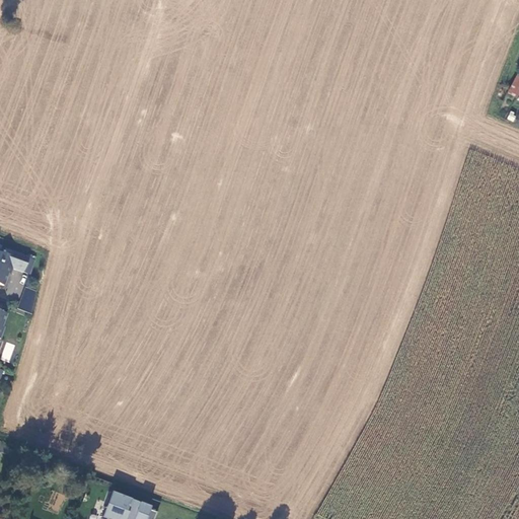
[(518,100),(518,74),(517,73),(507,93),(516,98),(515,99),(518,100)]
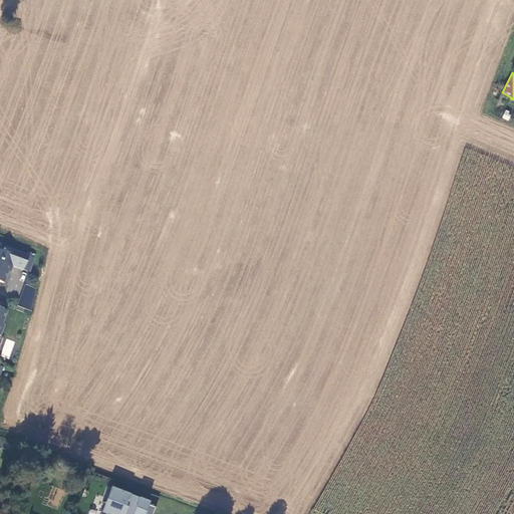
[(4,248),(3,251),(0,250),(0,281),(3,283),(8,271),(7,271),(9,264),(23,269),(28,255),(10,249),(10,250),(4,248)]
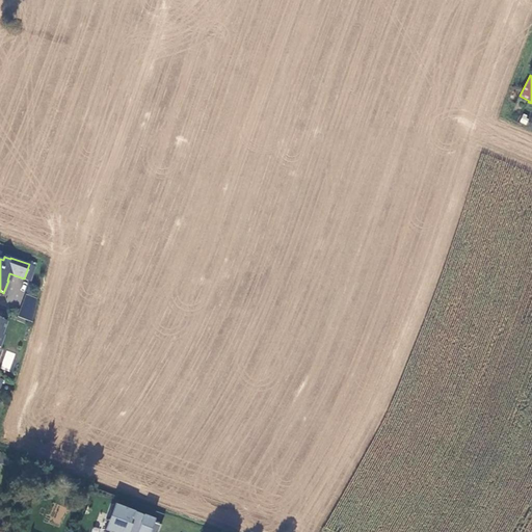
[(29,264),(24,278),(31,282),(36,267),(29,264)]
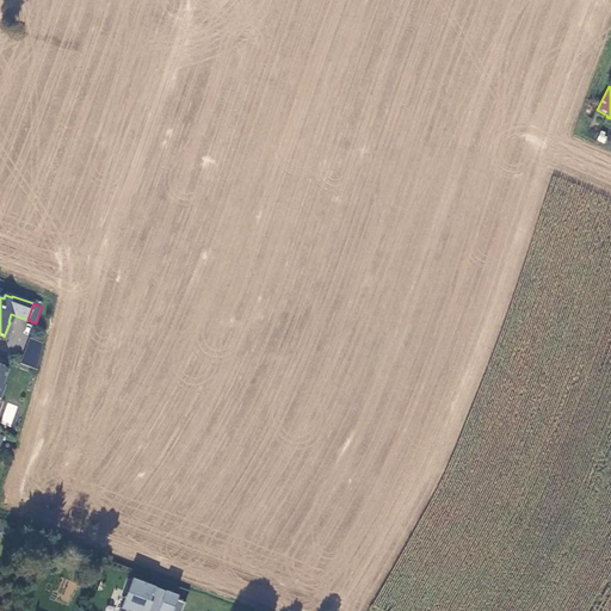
[(19,364),(36,370),(42,344),(29,339),(19,364)]
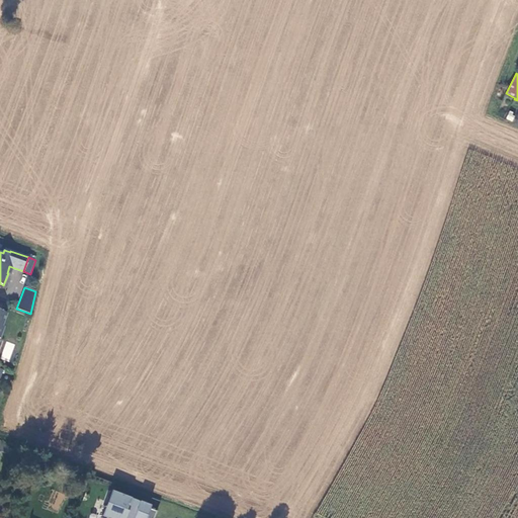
[(0,357),(8,361),(15,344),(7,341),(0,357)]
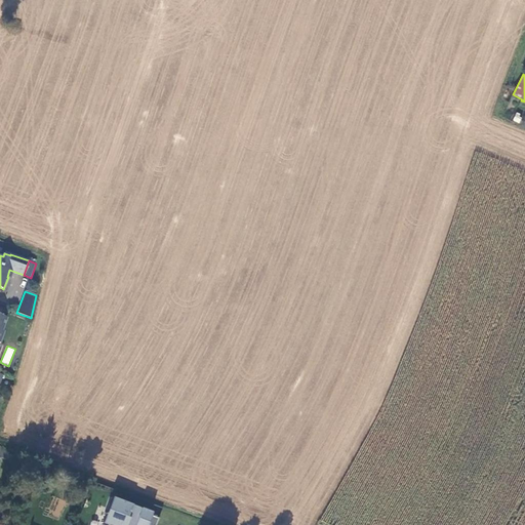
[(0,457),(12,462),(16,453),(0,447),(0,457)]
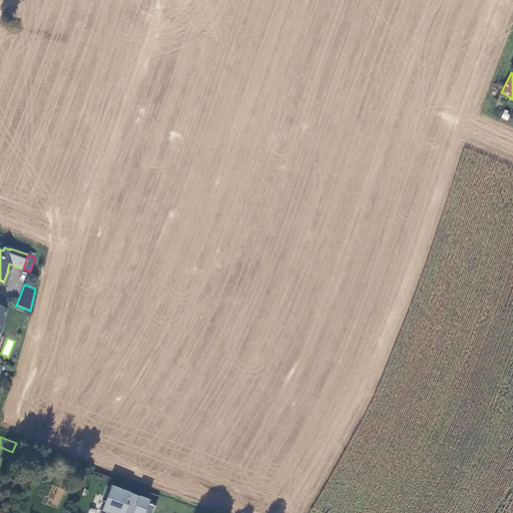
[(122,512),(141,512),(146,504),(147,501),(136,497),(135,499),(126,496),(127,494),(108,486),(102,500),(101,500),(100,503),(101,504),(98,510),(104,512),(121,512),(122,512)]
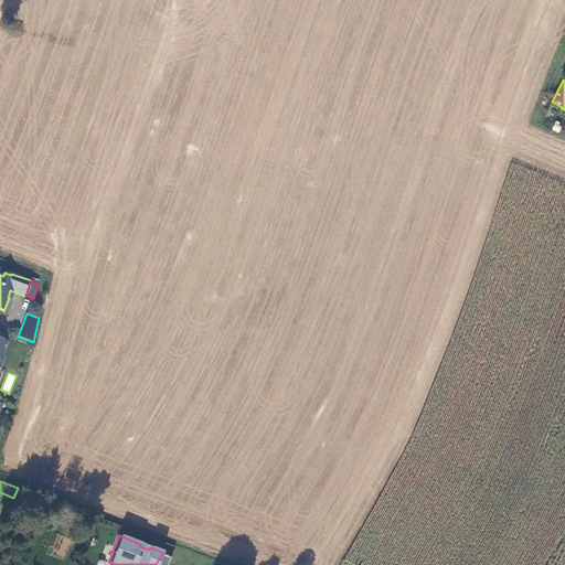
All buildings are outlined.
